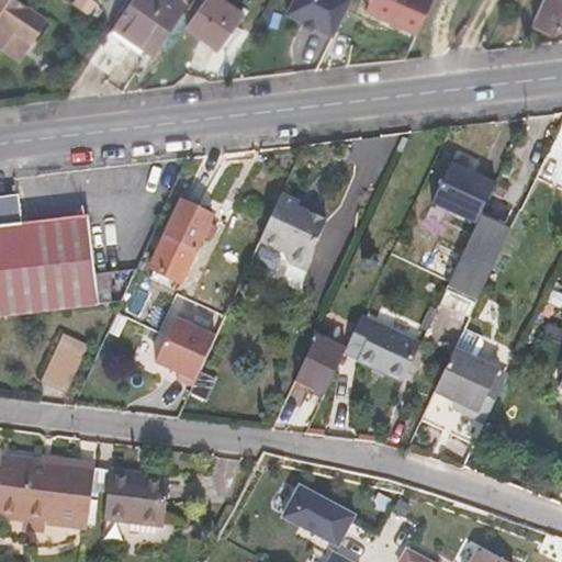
[(19,0),(0,0),(0,46),(1,47),(13,30),(32,42),(47,19),(19,0)]
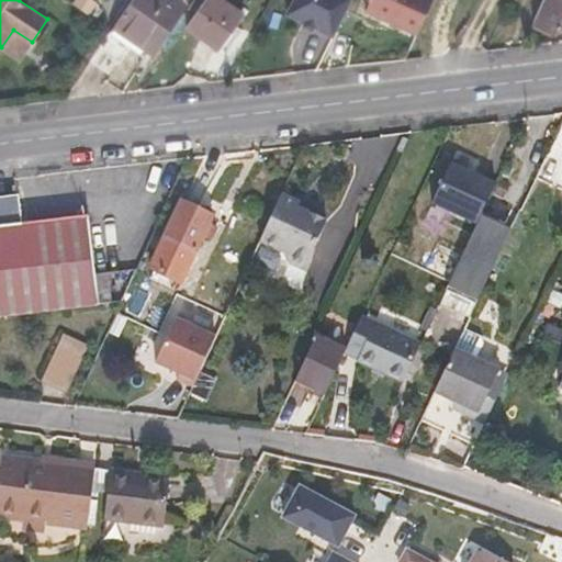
[(153,53),(186,3),(180,0),(131,0),(112,29),(89,62),(111,76),(136,42),(153,53)]
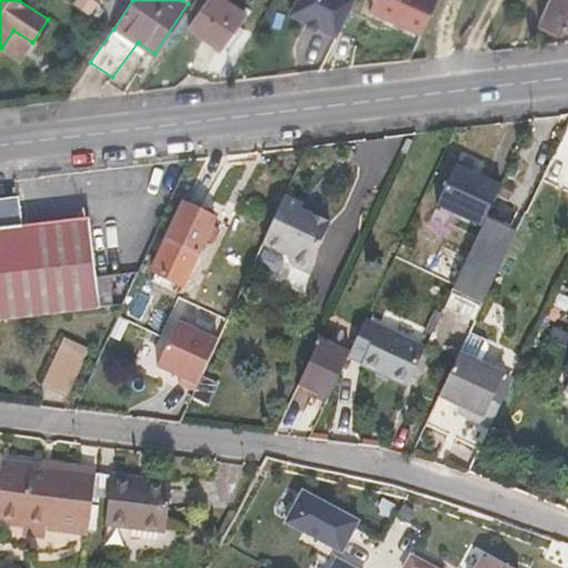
[(223,50),(247,13),(226,0),(205,0),(188,27),(223,50)]
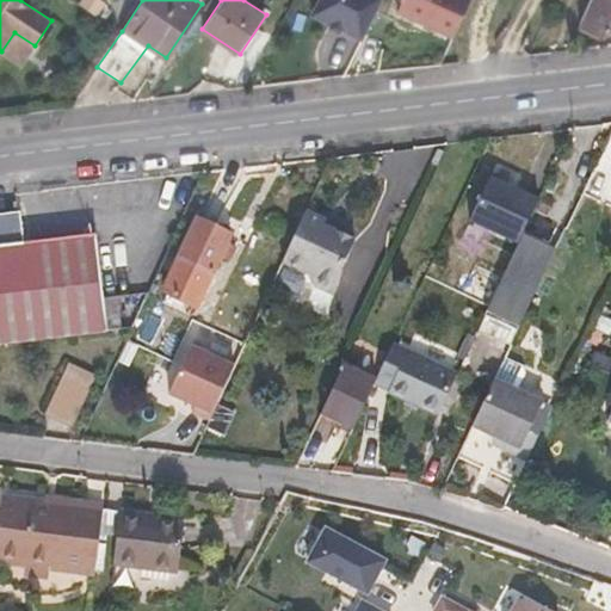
[(364,37),(382,0),(319,0),(314,13),(364,37)]
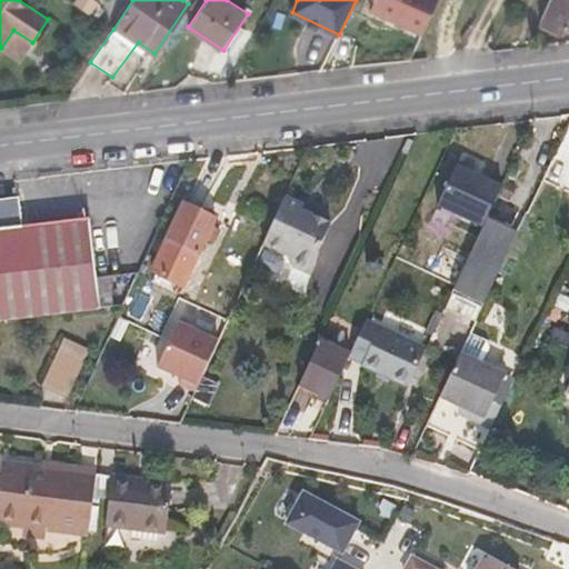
[(423,35),(437,0),(376,0),(371,12),(423,35)]
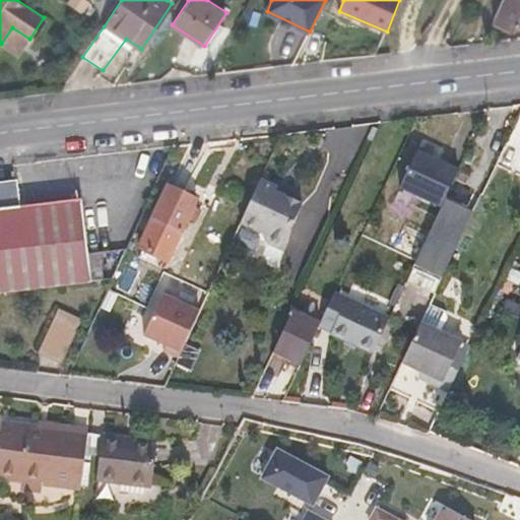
[(519,25),(519,0),(503,0),(495,19),(514,29),(518,24),(519,25)]
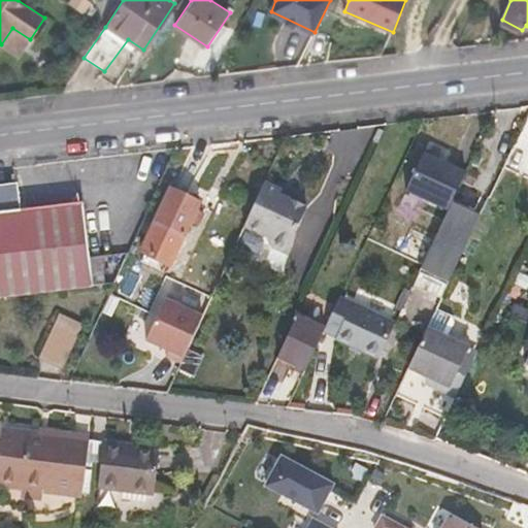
[(12,28),(1,44),(19,57),(30,39),(12,28)]
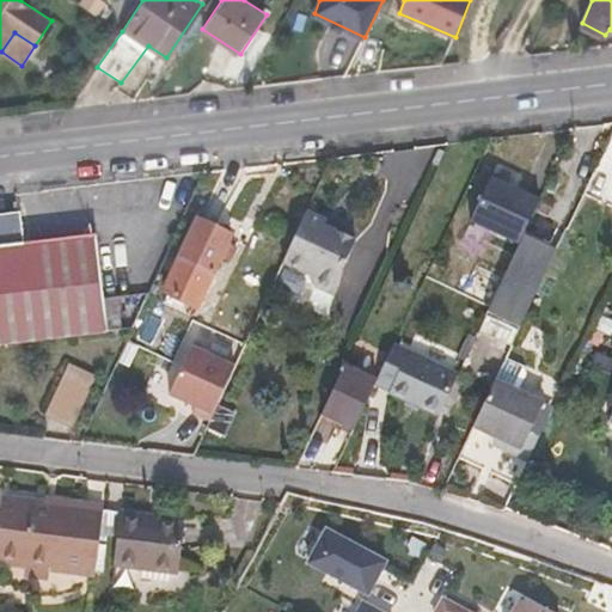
[(525,233),(543,196),(494,175),(473,218),(522,239),(525,233)]
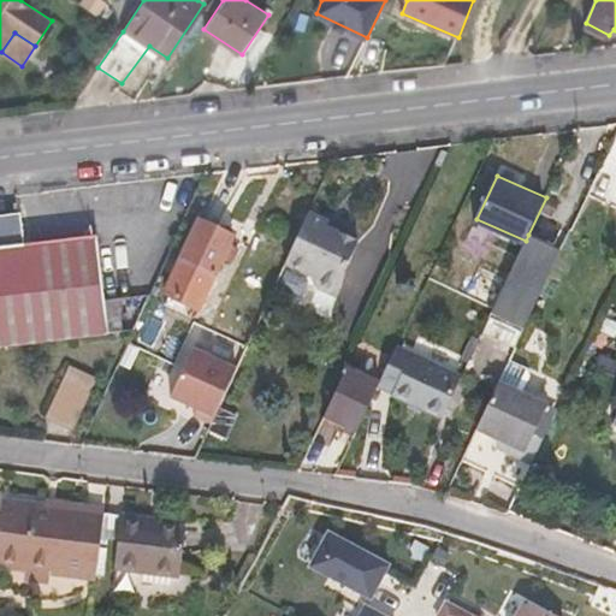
[(329,221),(309,213),(285,264),(309,276),(318,288),(338,297),(345,271),(359,243),(338,234),(326,227),(329,221)]
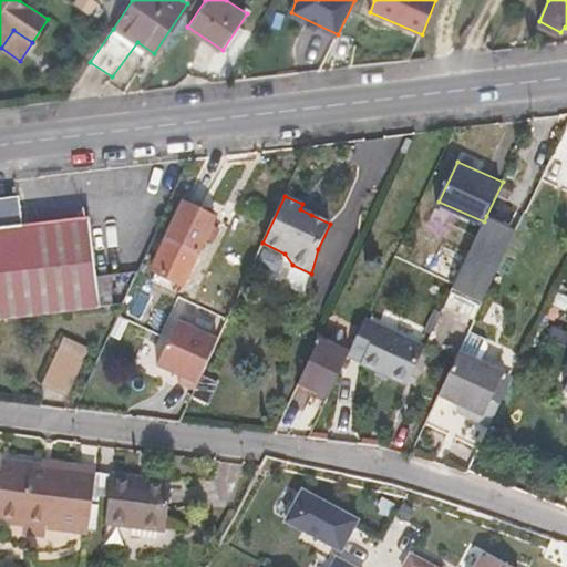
[(0,319),(101,308),(96,276),(90,217),(22,225),(20,213),(21,212),(19,197),(9,198),(0,198),(0,319)]
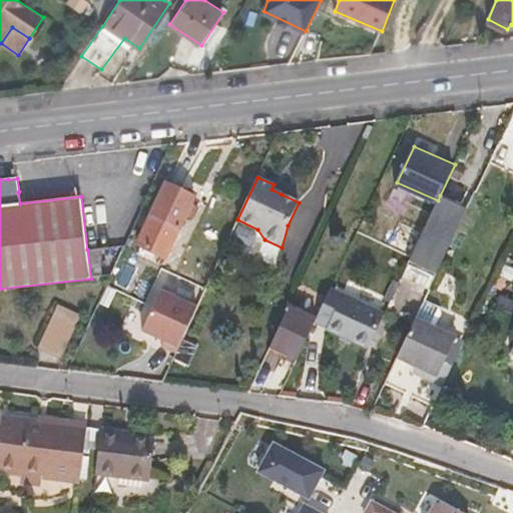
[(165,259),(185,216),(192,219),(198,207),(191,204),(195,197),(165,182),(136,244),(165,259)]
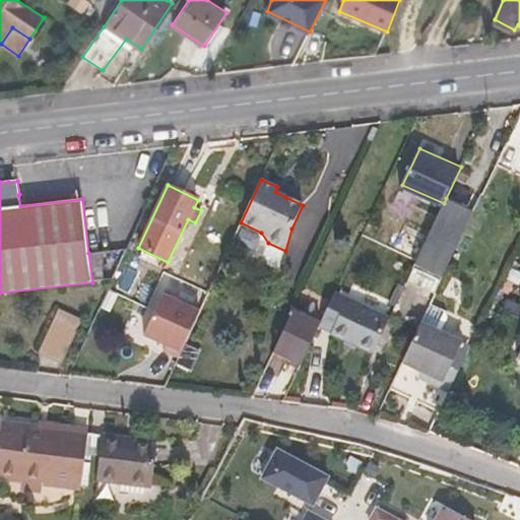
[(288,192),(277,187),(275,192),(285,197),(288,192)]
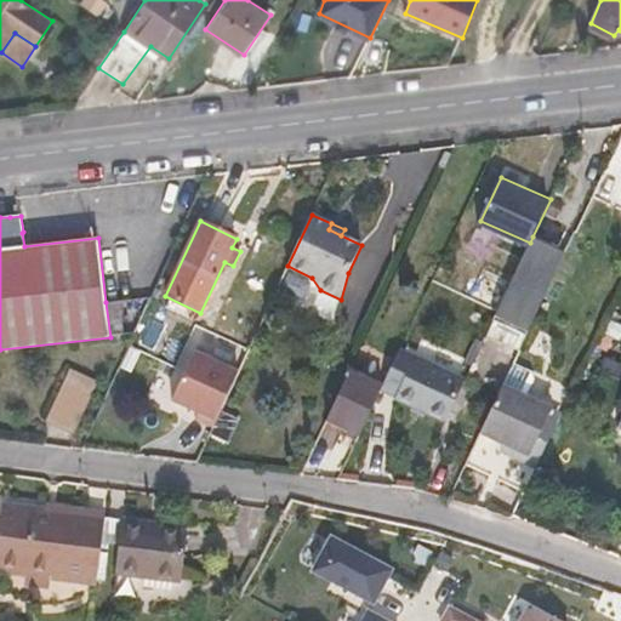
[(567,252),(533,237),(530,243),(530,244),(563,260),(567,252)]
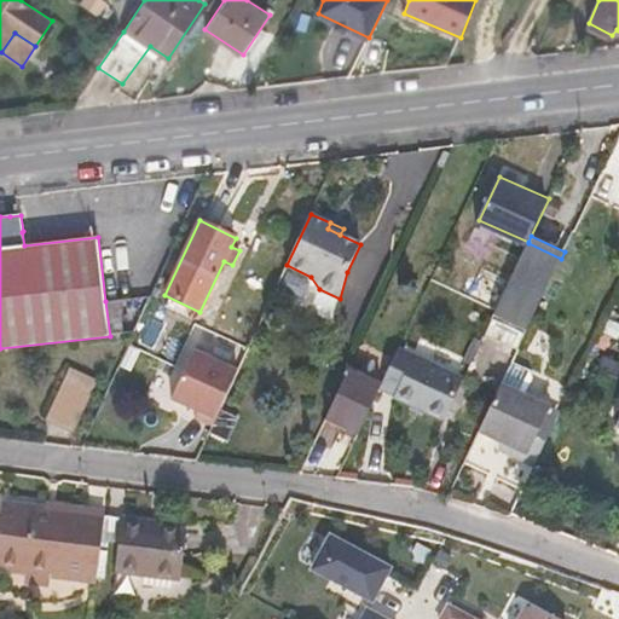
[(518,351),(561,259),(528,243),(510,281),(496,311),(485,335),(518,351)]
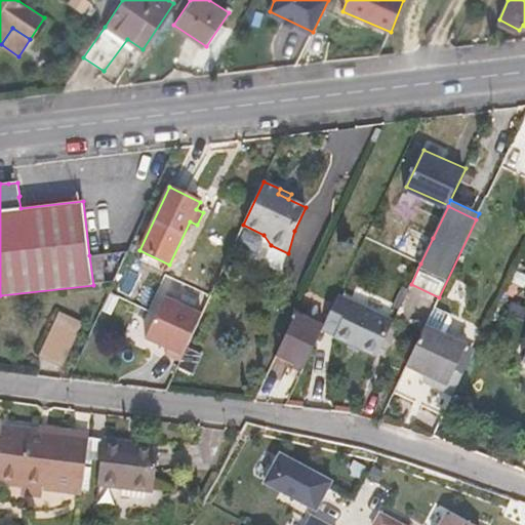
[(420,264),(433,238),(410,227),(398,252),(420,264)]
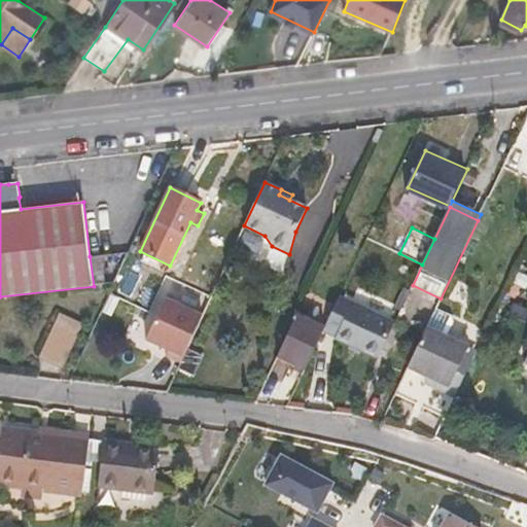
[(105,285),(102,255),(90,256),(94,286),(105,285)]
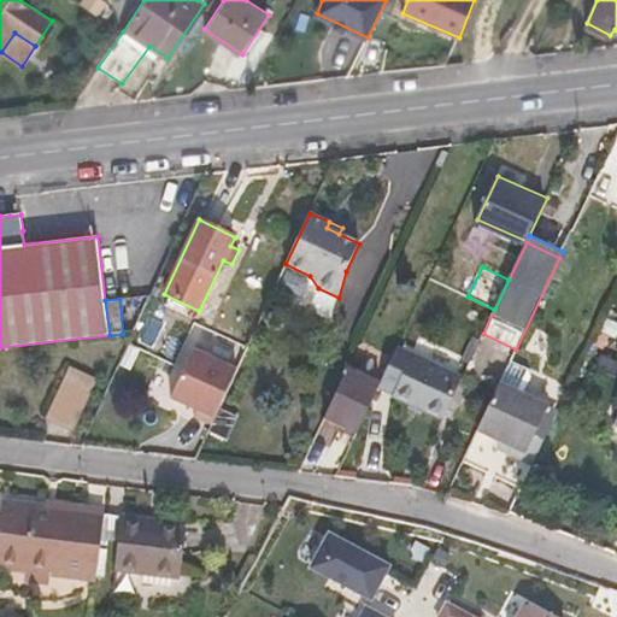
[(616,324),(612,322),(605,336),(613,339),(609,352),(616,354),(616,324)]
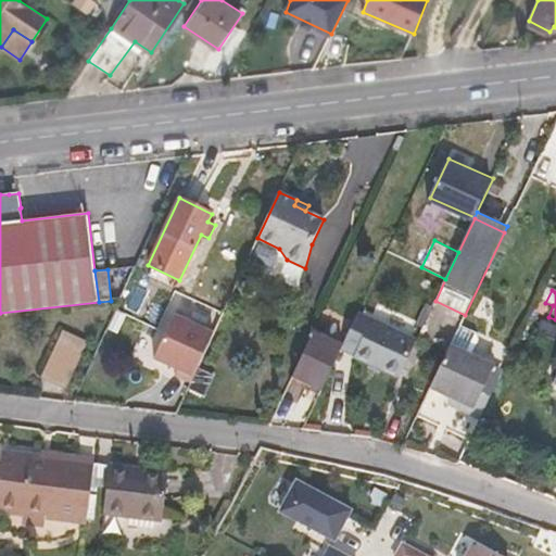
[(417,342),(357,314),(342,346),(356,353),(355,357),(400,379),(417,342)]
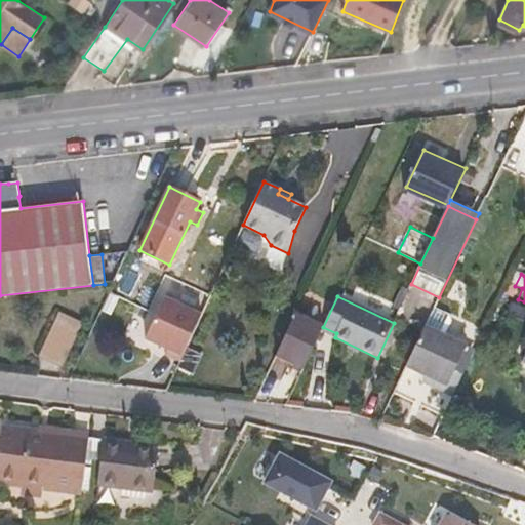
[(200,315),(163,298),(145,338),(166,348),(164,354),(178,360),(200,315)]
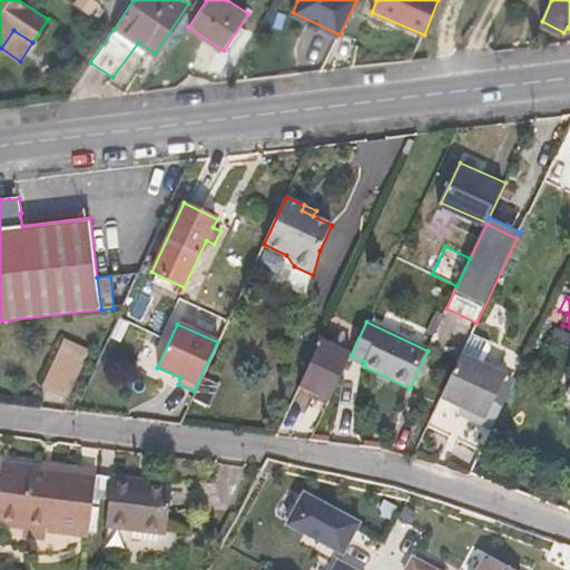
[(569,342),(569,334),(556,330),(552,340),(569,346),(569,342)]
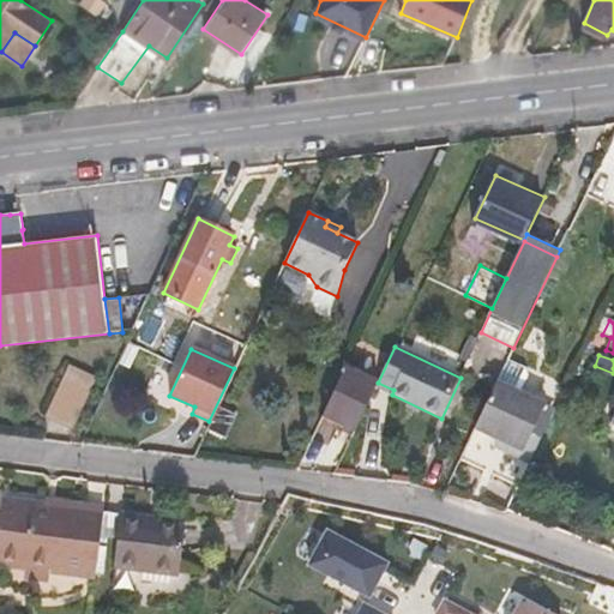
[(73,429),(97,377),(68,363),(44,416),(73,429)]
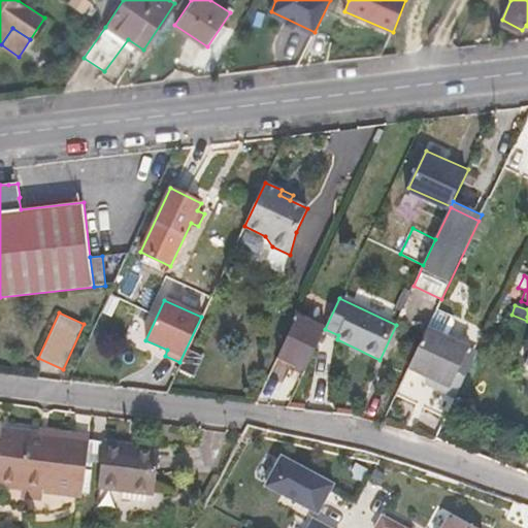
[(276,358),(304,371),(325,329),(297,316),(276,358)]
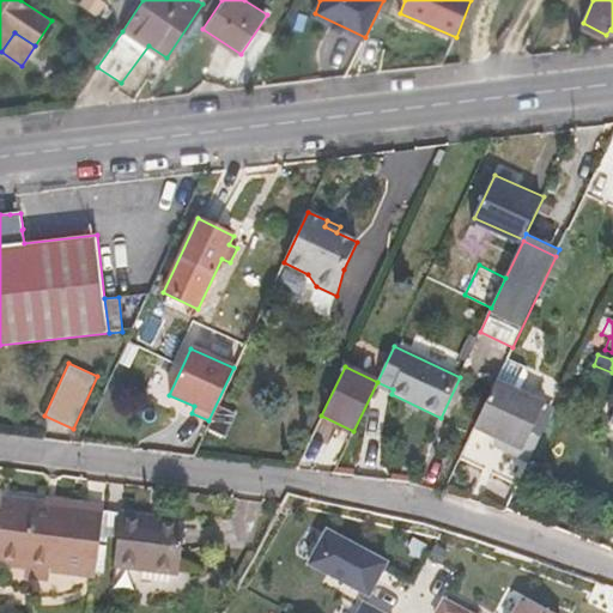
[(529,462),(552,414),(542,410),(546,404),(497,380),(474,428),(497,438),(508,443),(504,450),(529,462)]
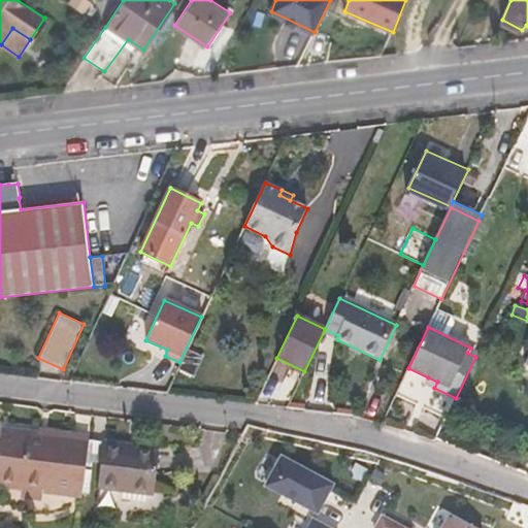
[(434,388),(437,382),(428,377),(425,384),(434,388)]
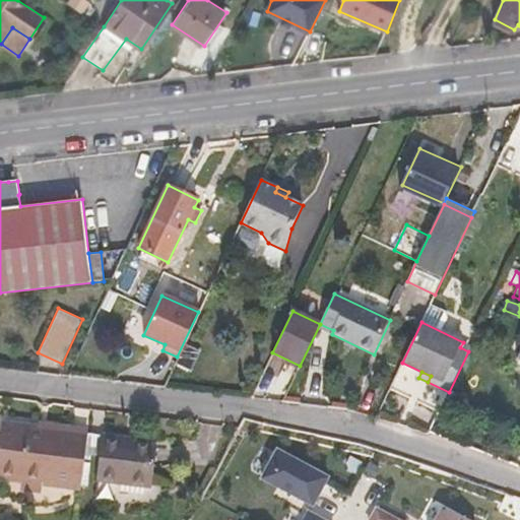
[(0,438),(0,479),(21,481),(21,477),(42,480),(42,485),(80,490),(85,455),(87,434),(88,430),(2,421),(0,438)]
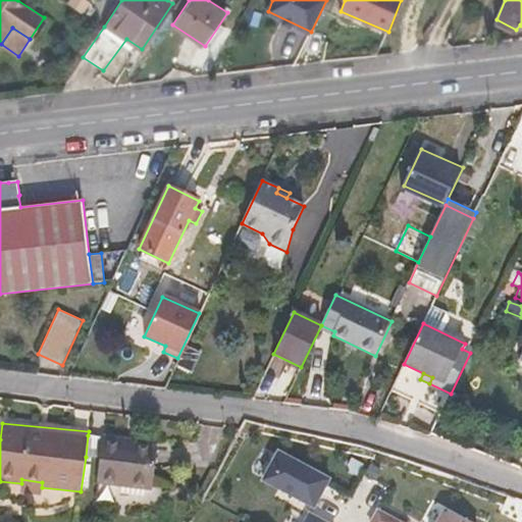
[(100,459),(103,436),(88,435),(86,457),(100,459)]
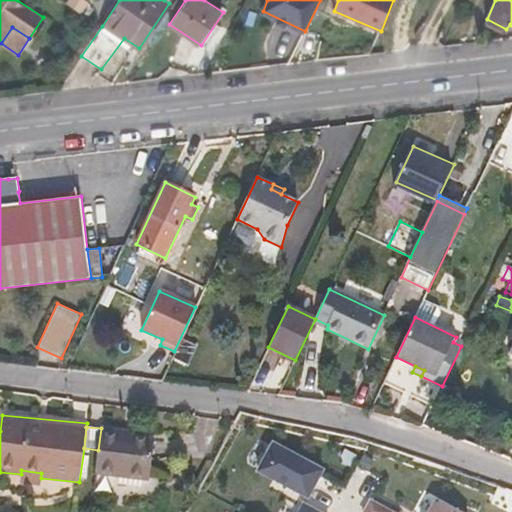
[(155,440),(128,436),(118,435),(118,431),(101,428),(98,450),(96,474),(150,480),(155,440)]
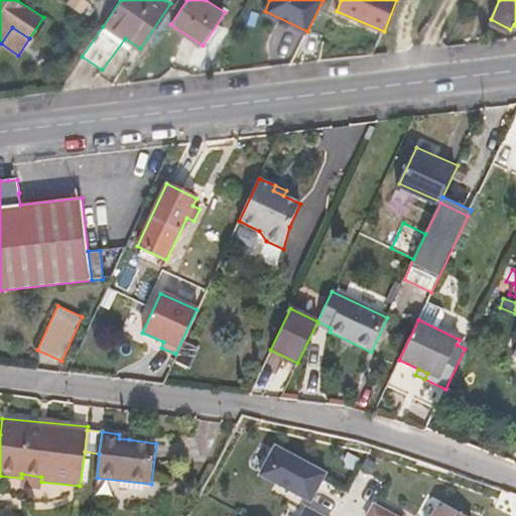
[(295,494),(310,502),(326,475),(275,447),(260,475),(295,494)]
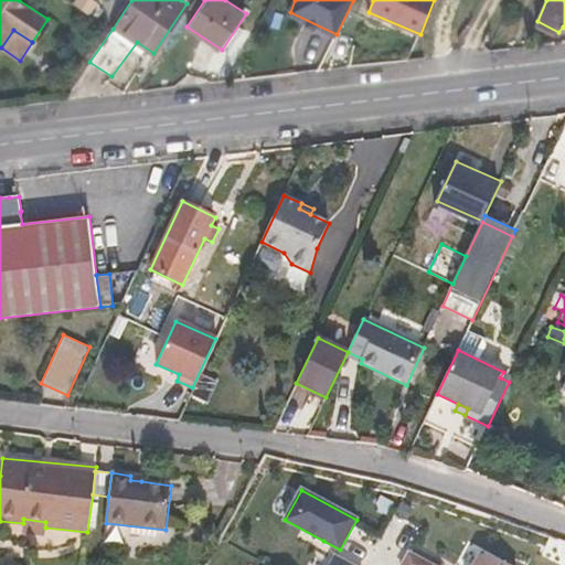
[(45,528),(45,522),(23,519),(22,534),(44,536),(45,528)]
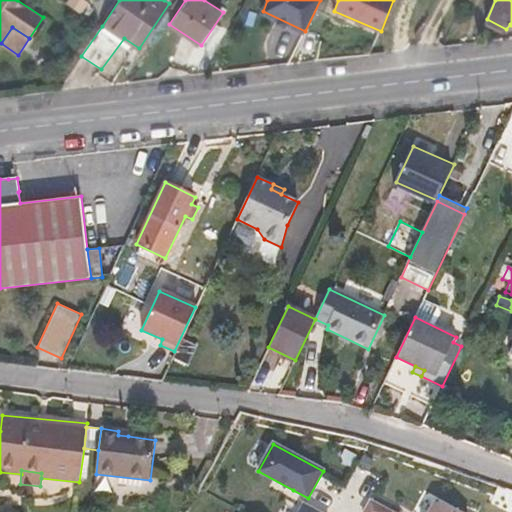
[(389,511),(371,502),(364,511),(389,511)]
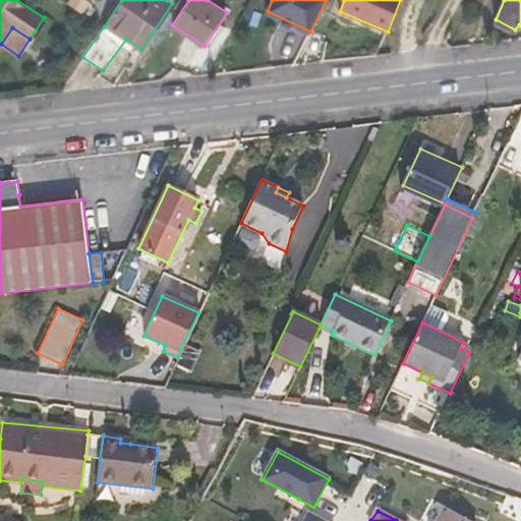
[(461,520),(443,511),(437,520),(461,520)]
